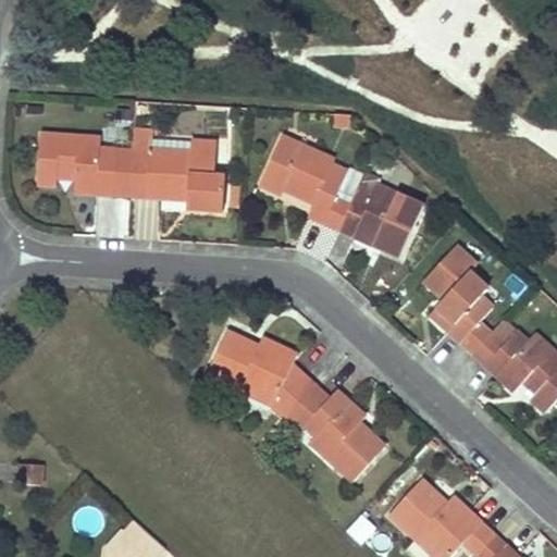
[(347,112),(330,111),(330,122),(330,123),(347,124),(347,112)]
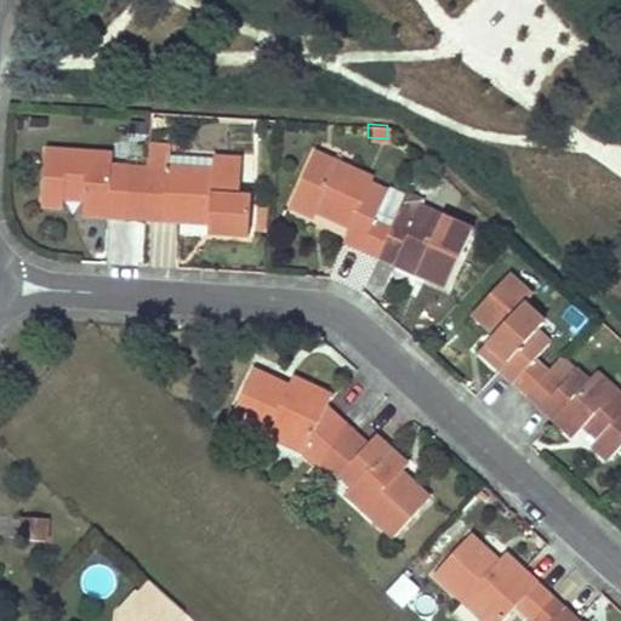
[(161,215),(161,216),(208,217),(206,229),(246,232),(249,194),(238,194),(240,157),(169,153),(169,143),(148,143),(147,166),(164,167),(161,215)]
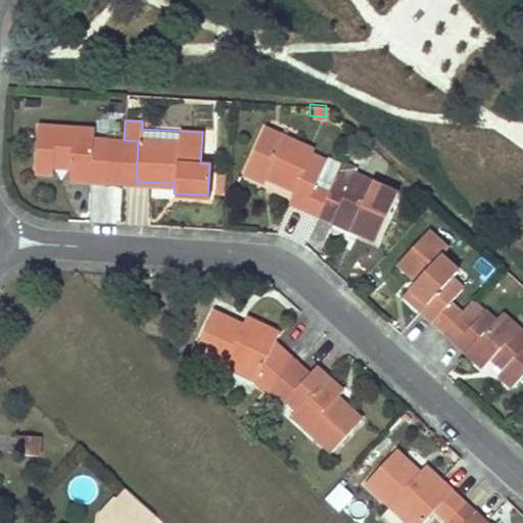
[(37,124),(34,172),(52,172),(52,165),(70,165),(69,177),(121,180),(124,140),(93,138),(94,127),(37,124)]
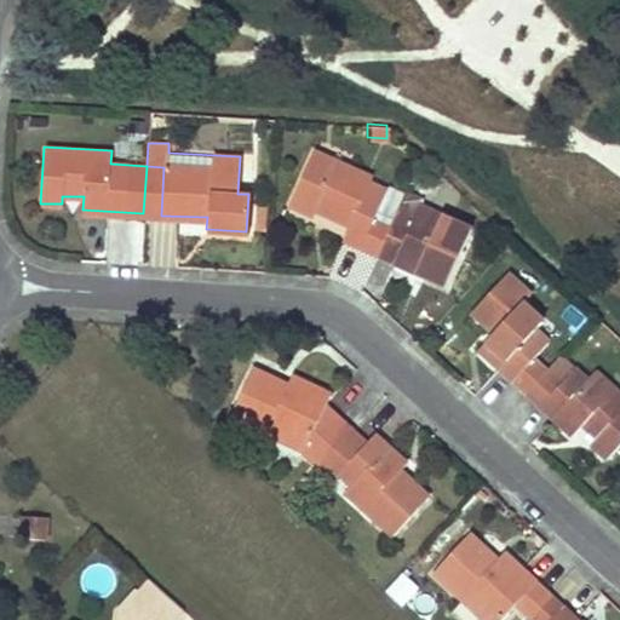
[(314,150),(290,202),(313,212),(315,210),(346,223),(340,237),(374,252),(386,225),(402,190),(403,188),(386,181),(384,188),(367,181),(369,173),(314,150)]
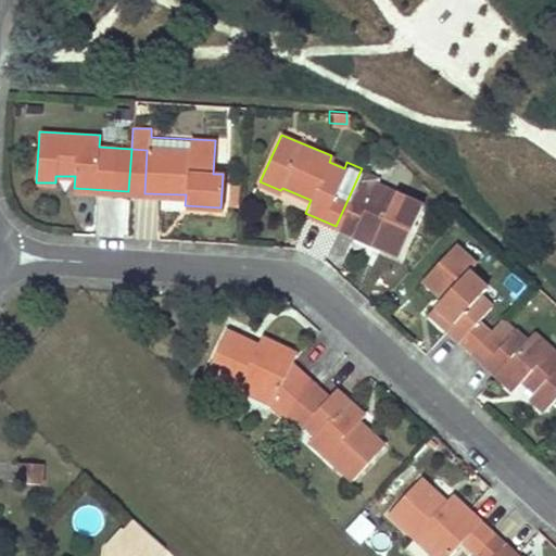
[(131,149),(128,191),(144,192),(147,150),(131,149)]
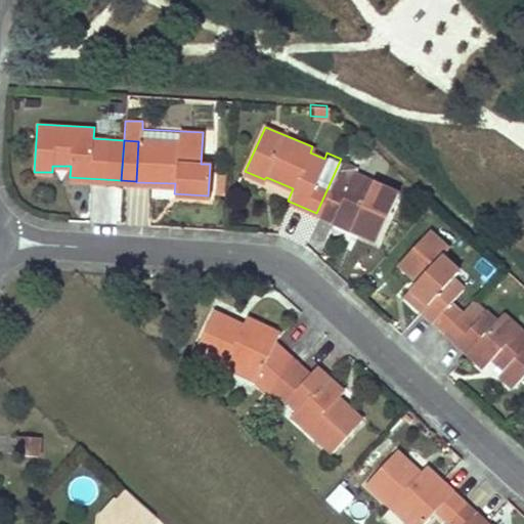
[(326,190),(316,213),(375,239),(395,191),(353,171),(354,167),(340,161),(326,190)]
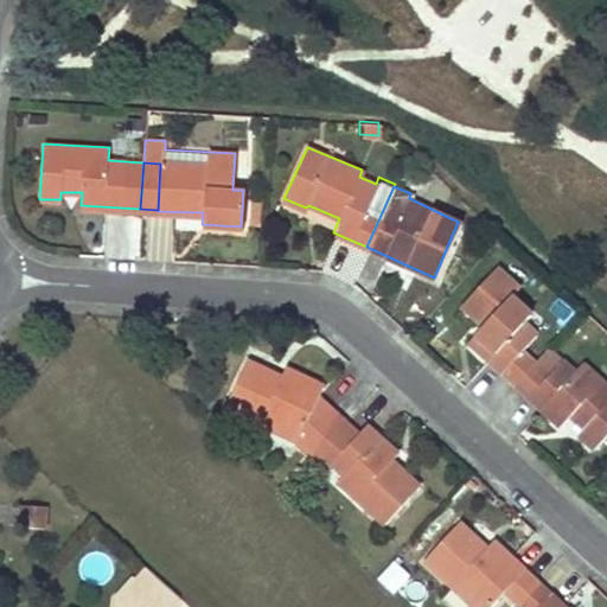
[(494,267),(461,304),(481,321),(467,339),(500,370),(519,350),(535,332),(521,320),(529,311),(510,293),(516,286),(494,267)]
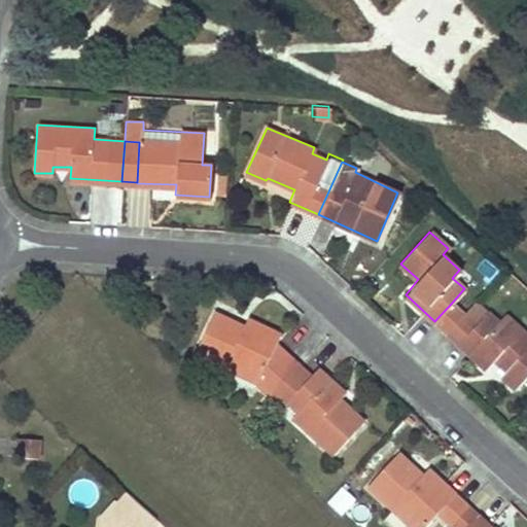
[(473,322),(485,310),(475,300),(462,312),(473,322)]
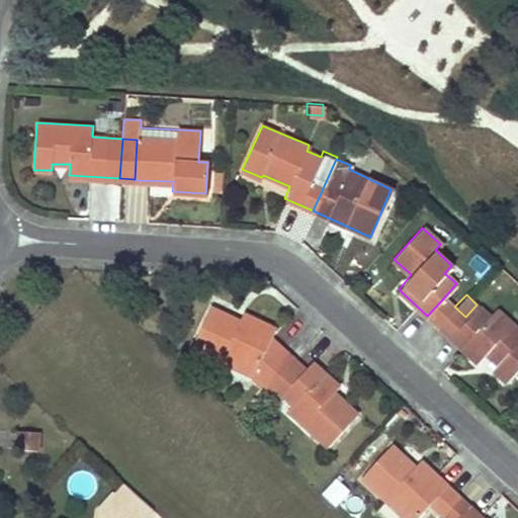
[(443,298),(427,316),(438,325),(454,308),(443,298)]
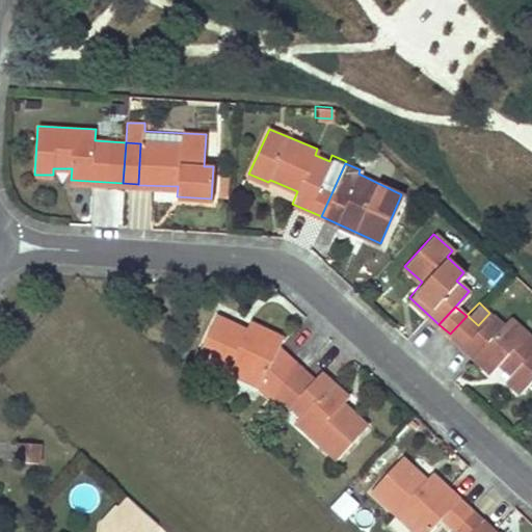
[(467,316),(450,334),(490,371),(499,363),(511,374),(507,378),(519,389),(531,374),(531,338),(509,318),(503,325),(489,313),(478,325),(467,315),(467,316)]
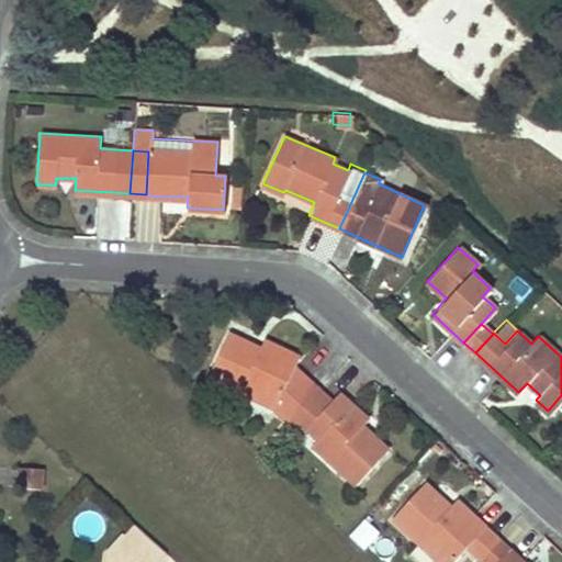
[(228,334),(208,375),(274,407),(277,401),(293,416),(318,386),(293,364),(298,356),(261,339),(258,347),(228,334)]
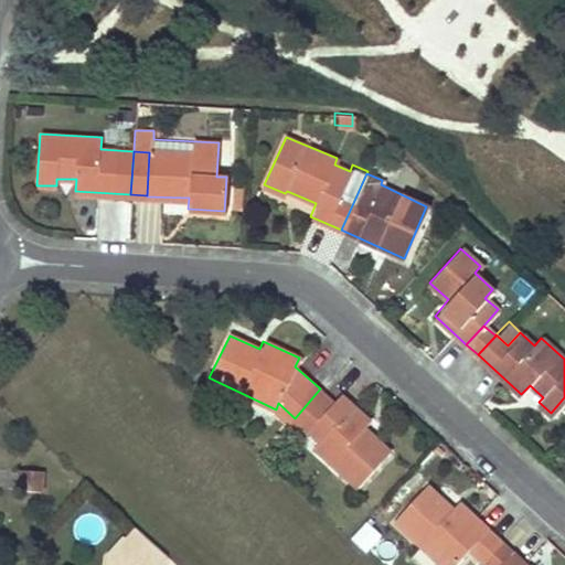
[(295,418),(290,423),(302,435),(307,430),(318,439),(313,445),(356,484),(390,450),(363,425),(369,419),(342,393),(333,401),(320,388),(295,418)]
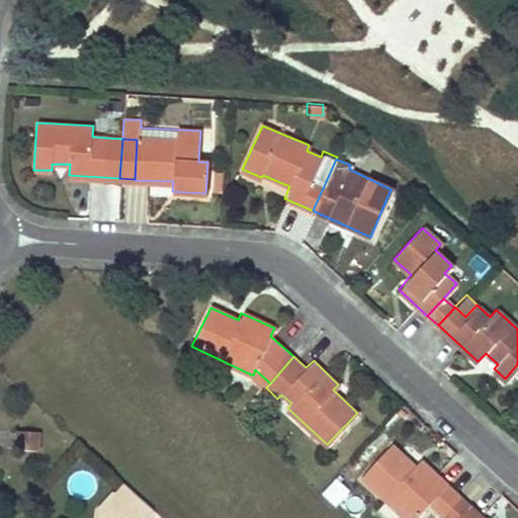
[(255,369),(253,375),(266,387),(255,369)]
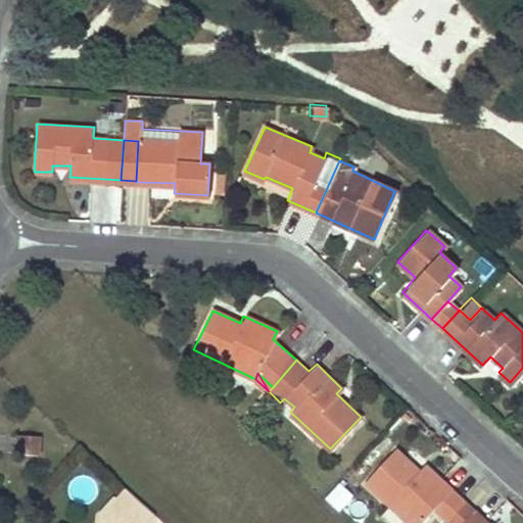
[(19,433),(18,453),(37,453),(39,434),(19,433)]
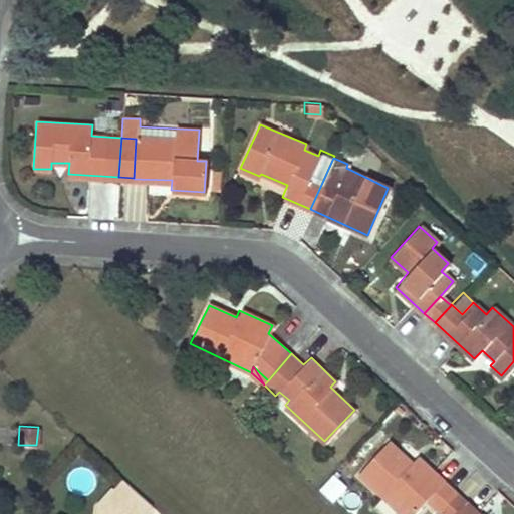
[(388,441),(358,472),(402,513),(410,513),(425,497),(442,480),(416,456),(411,461),(388,441)]
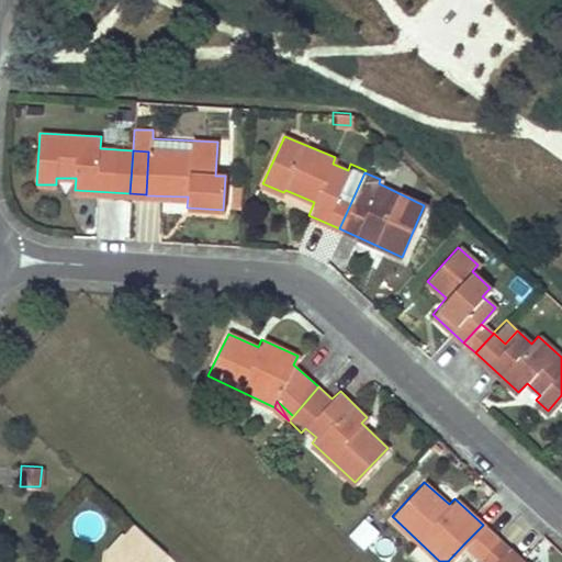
[(363,518),(351,537),(368,548),(380,529),(363,518)]
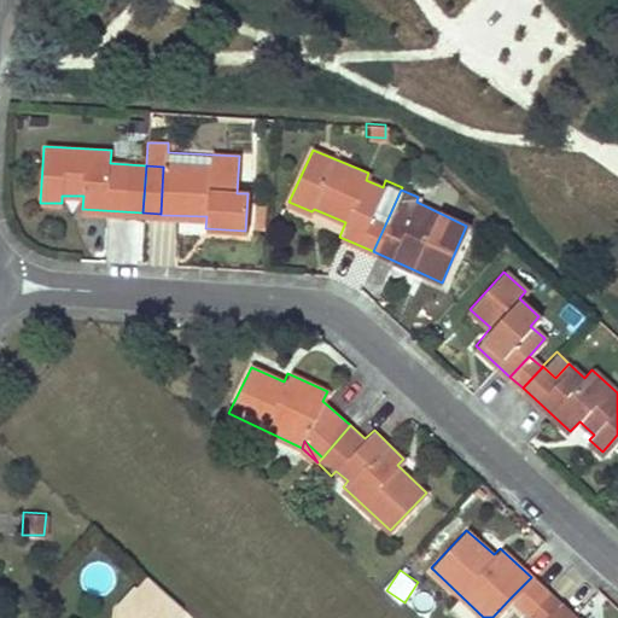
[(149,573),(127,596),(138,608),(127,617),(173,617),(185,606),(149,573)]
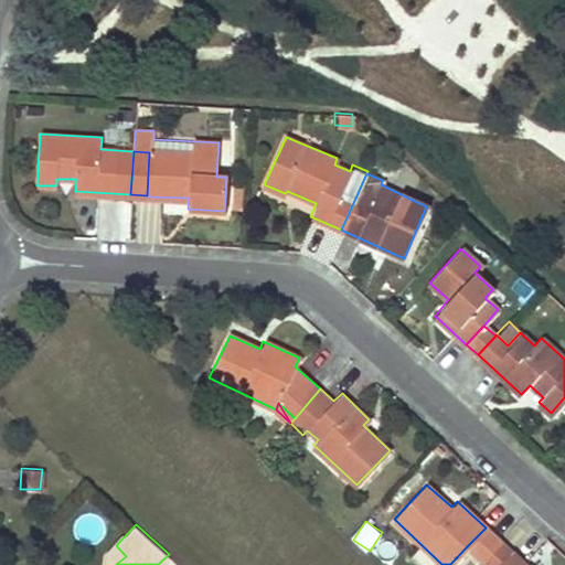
[(486,528),(467,546),(479,560),(498,540),(486,528)]
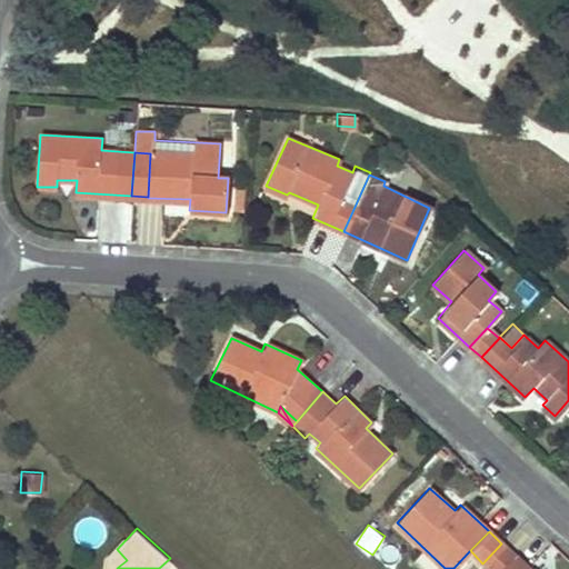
[(530,568),(501,543),(482,563),(488,568),(530,568)]
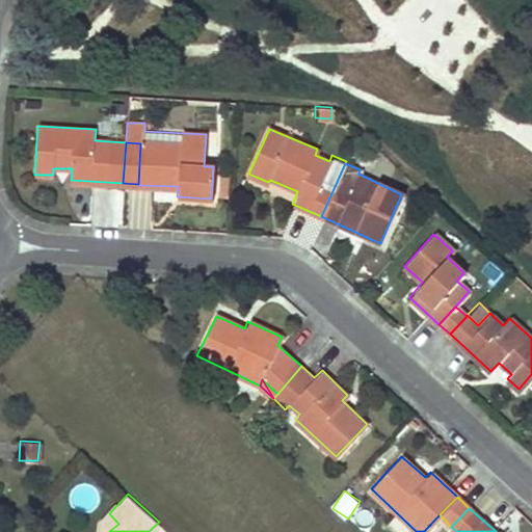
[(101,521),(100,531),(109,531),(118,524),(109,513),(101,521)]
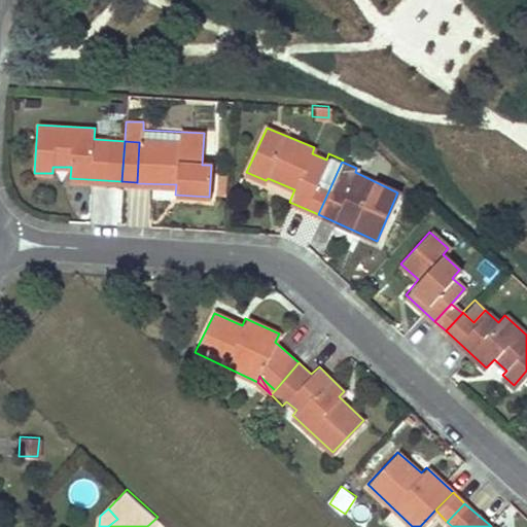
All buildings are outlined.
